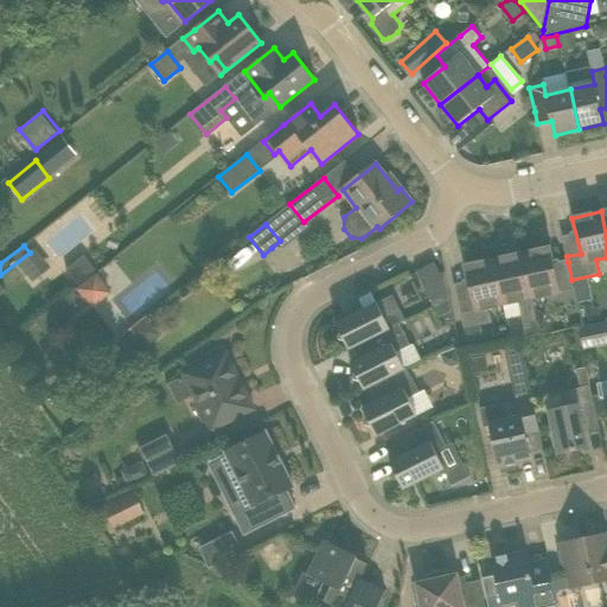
[(568,262),(555,264),(551,247),(523,253),(532,299),(547,295),(550,310),(577,302),(575,287),(572,280),(568,262)]
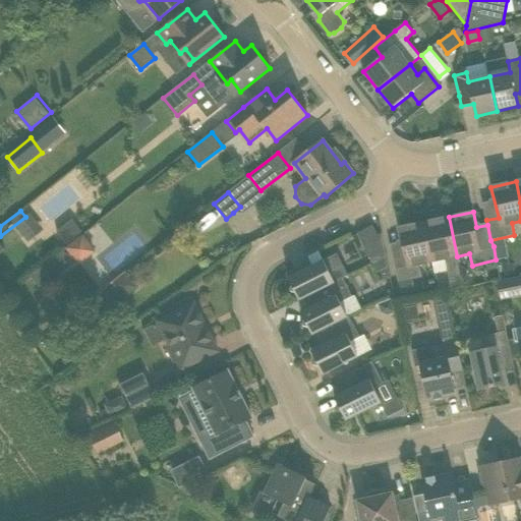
[(445,218),(423,223),(430,262),(445,258),(450,282),(462,279),(457,256),(449,217),(447,218),(446,213),(444,213),(445,218)]
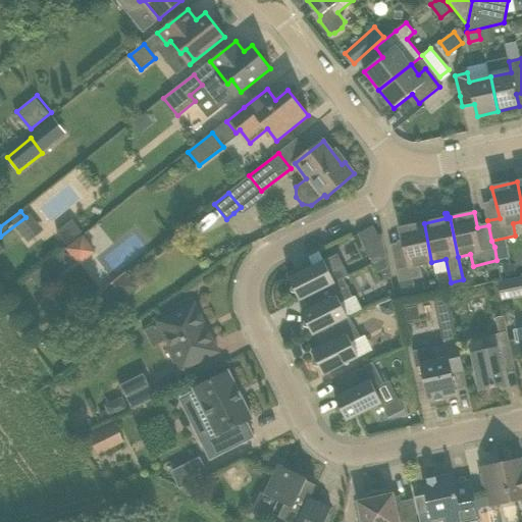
[(75,219),(58,227),(65,242),(83,232),(75,219)]
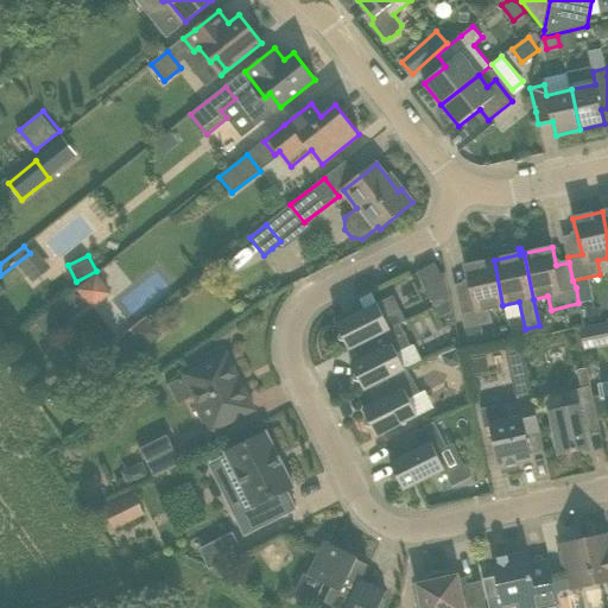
[(494,260),(464,266),(475,310),(461,314),(464,328),(492,322),(489,309),(502,305),(494,260)]
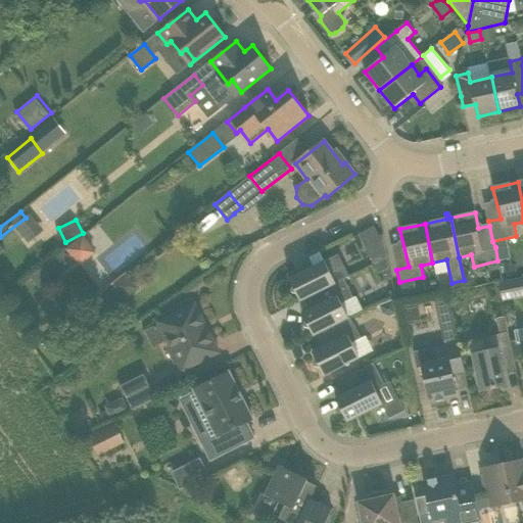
[(383,235),(378,237),(373,228),(360,235),(374,264),(387,256),(383,235)]
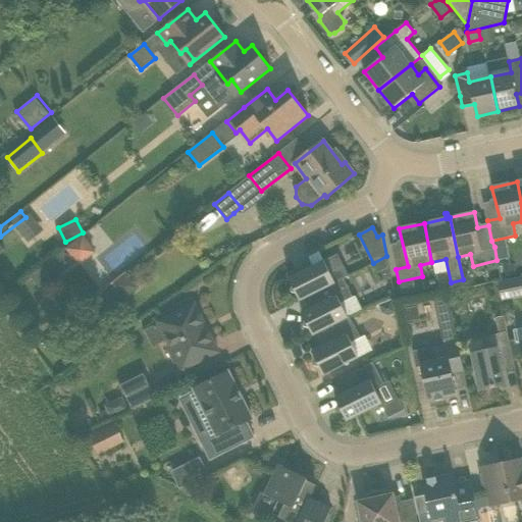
[(81,263),(98,251),(85,232),(67,245),(81,263)]
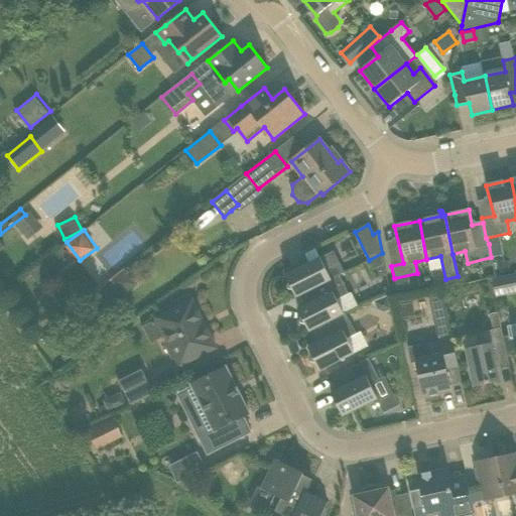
[(52,279),(77,260),(67,246),(41,265),(52,279)]
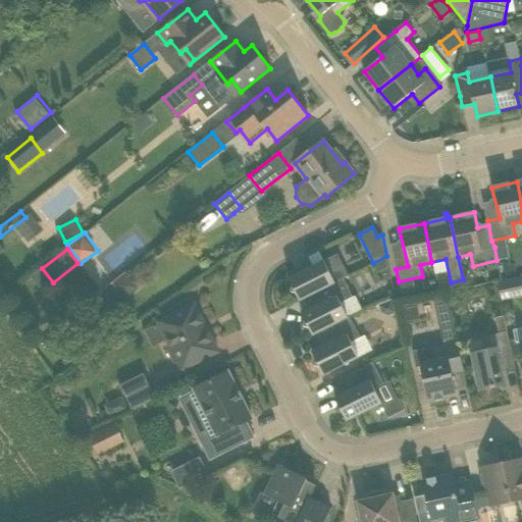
[(337,254),(324,261),(290,278),(293,285),(291,292),(297,294),(300,301),(310,296),(343,277),(349,275),(337,254)]
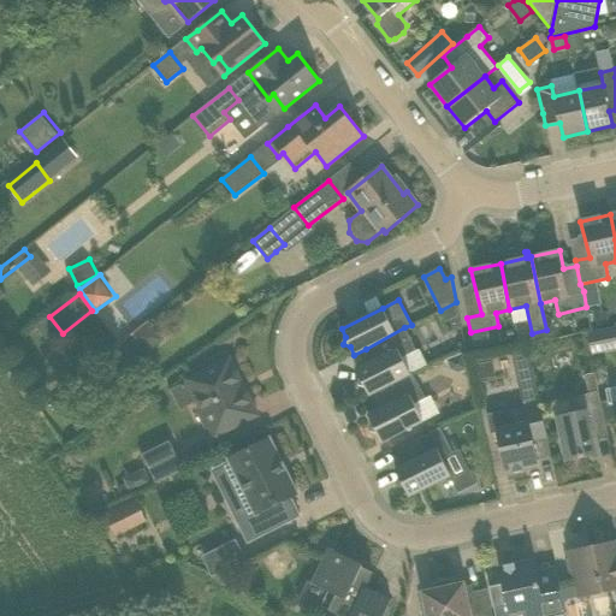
[(132,336),(148,353),(165,338),(149,321),(132,336)]
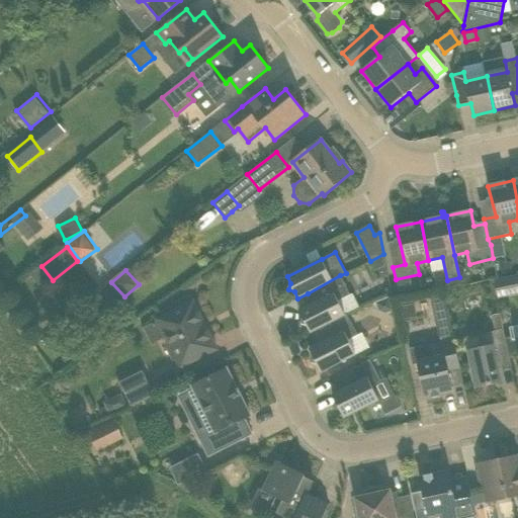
[(352,293),(350,294),(340,275),(308,293),(314,304),(299,311),(304,318),(301,324),(307,326),(311,332),(315,330),(345,313),(358,306),(352,293)]
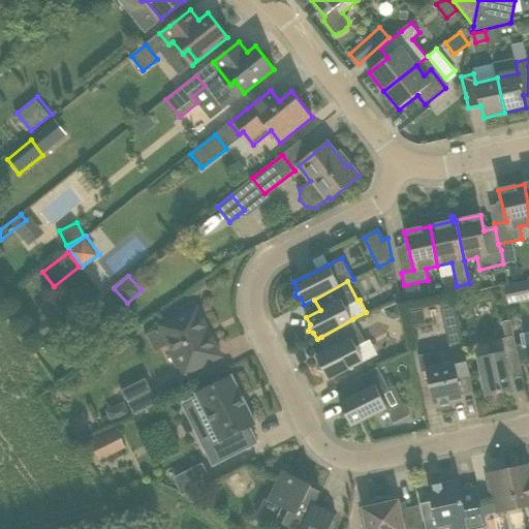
[(523,281),(506,284),(510,304),(527,300),(523,281)]
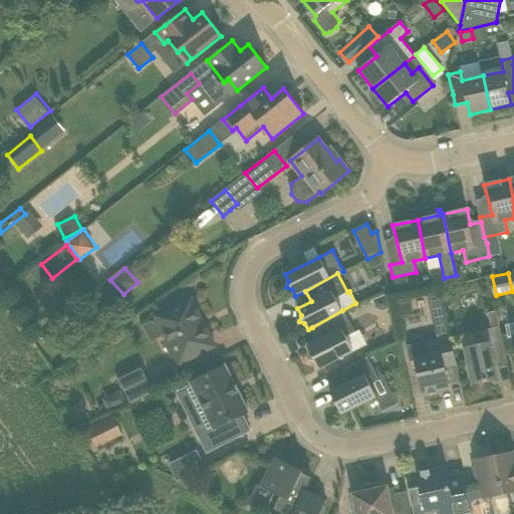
[(171,305),(159,311),(159,315),(157,317),(168,340),(165,342),(173,357),(176,355),(180,364),(215,346),(192,299),(175,307),(171,305)]
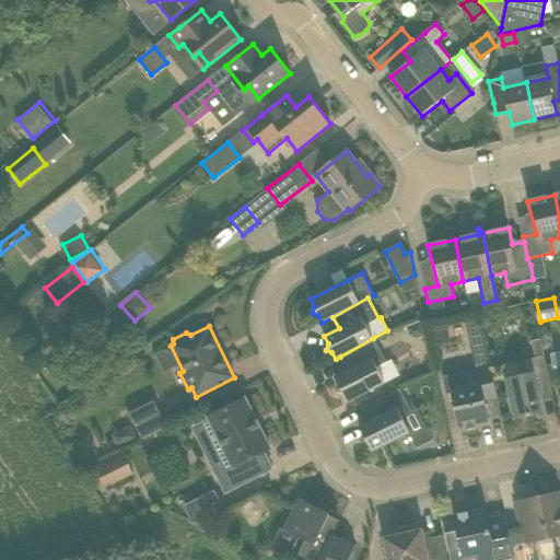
[(485,337),(471,340),(475,358),(488,354),(485,337)]
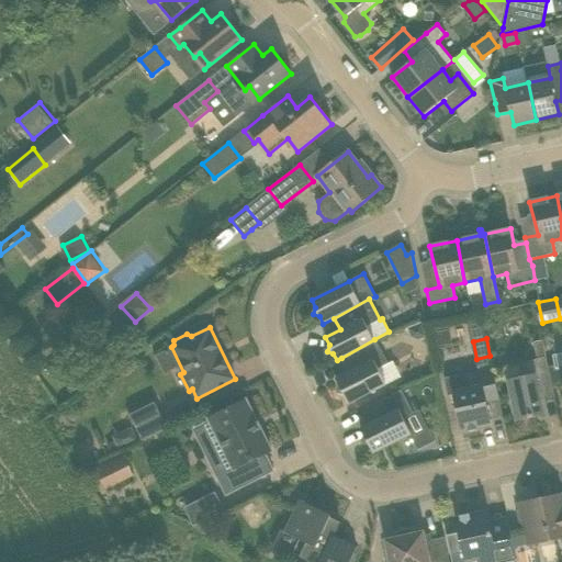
[(374,339),(341,358),(349,372),(336,379),(340,386),(338,393),(345,395),(349,403),(386,384),(379,369),(388,364),(374,339)]
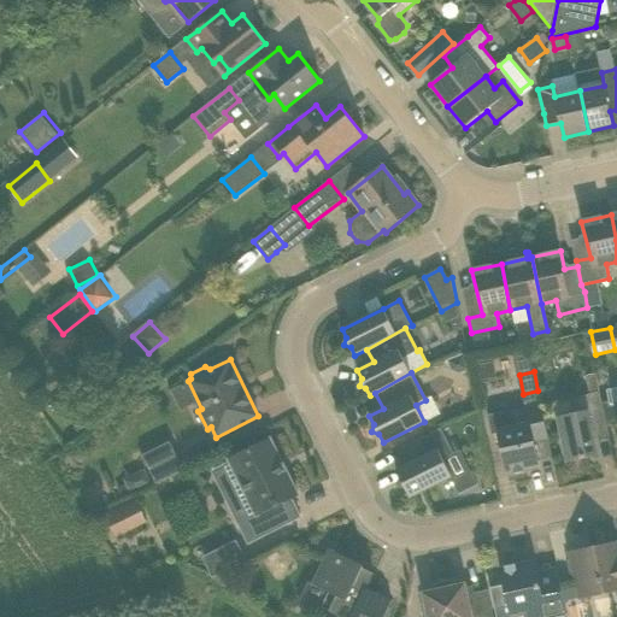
[(575,413),(558,418),(568,462),(598,456),(593,429),(607,425),(600,392),(571,398),(575,413)]
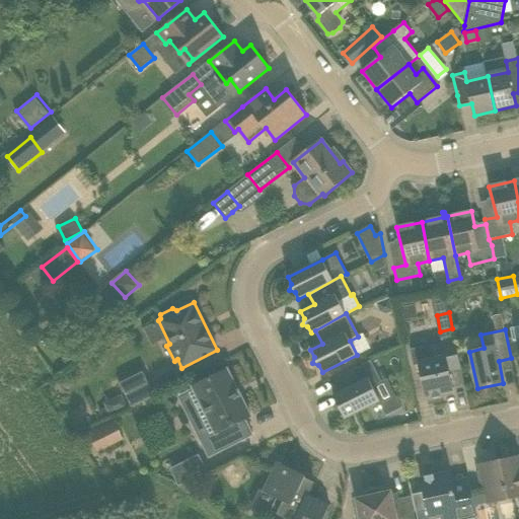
[(461,369),(455,341),(412,350),(415,364),(420,363),(429,399),(430,403),(444,400),(443,396),(454,393),(449,372),(461,369)]
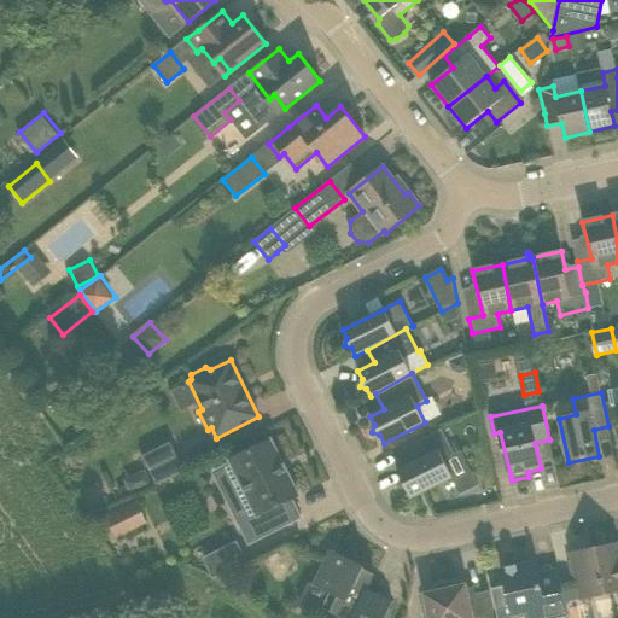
[(441,429),(403,448),(412,464),(397,471),(402,479),(400,487),(407,489),(410,499),(452,477),(443,460),(454,454),(441,429)]
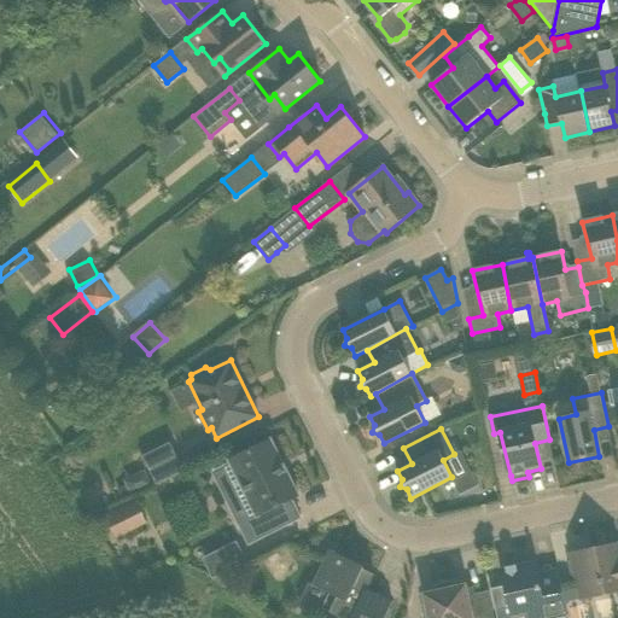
[(256,514),(239,523),(249,543),(301,518),(291,500),(299,495),(270,439),(229,460),(256,514)]
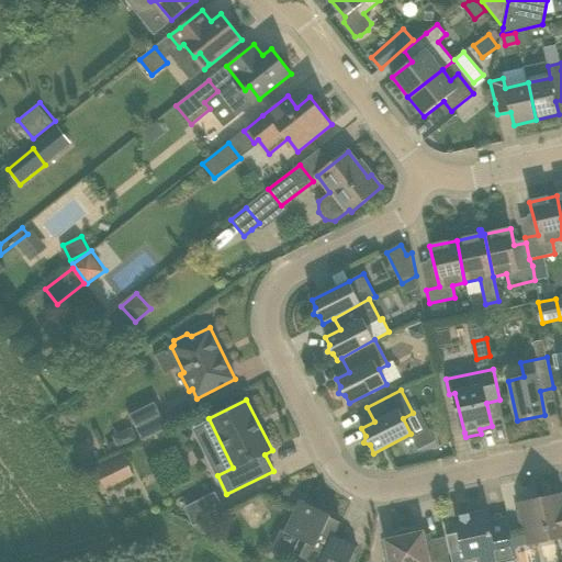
[(159,413),(135,426),(142,439),(166,426),(159,413)]
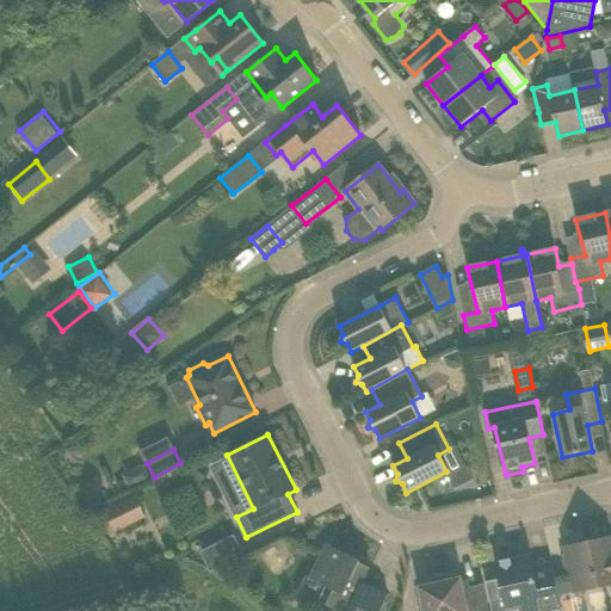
[(137,494),(106,503),(115,528),(144,518),(137,494)]
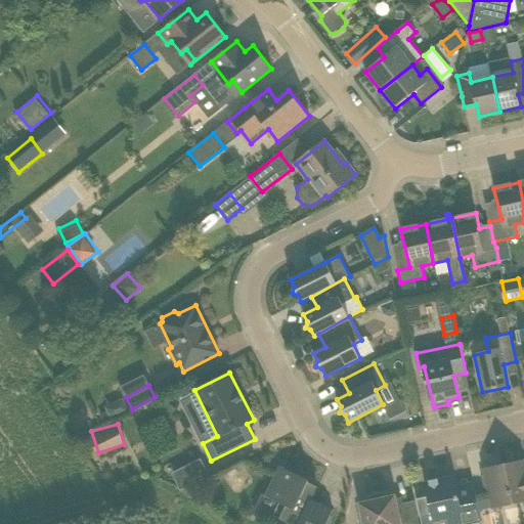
[(181,491),(209,476),(200,459),(172,473),(181,491)]
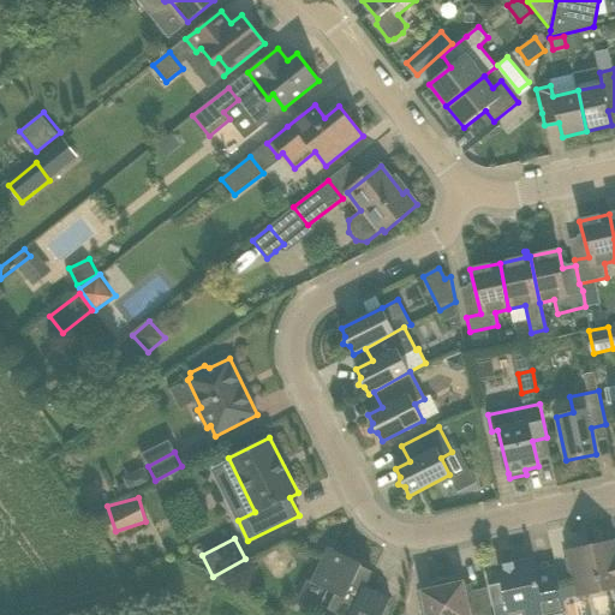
[(567,551),(569,559),(565,560),(568,573),(572,573),(578,596),(614,587),(614,542),(614,541),(567,551)]
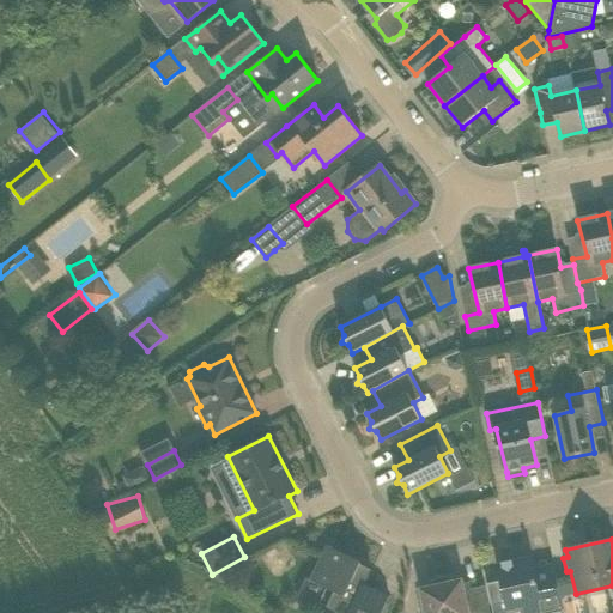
[(371,570),(360,564),(362,563),(327,546),(310,581),(327,588),(320,604),(339,612),(381,612),(389,596),(365,584),(369,575),(371,570)]
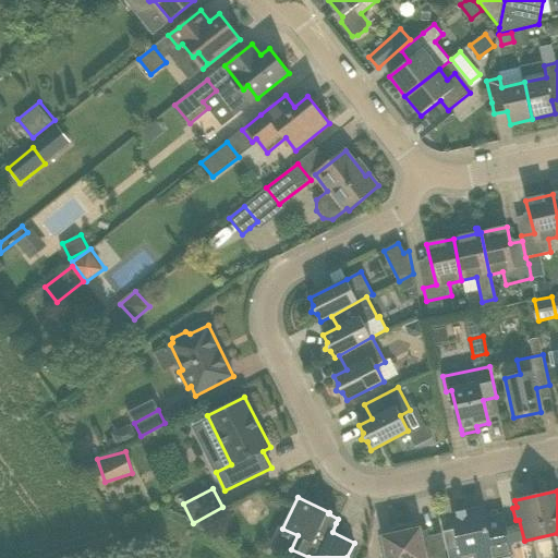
[(492,537),(484,507),(452,513),(456,530),(445,533),(450,557),(456,557),(502,557),(513,556),(508,534),(492,537)]
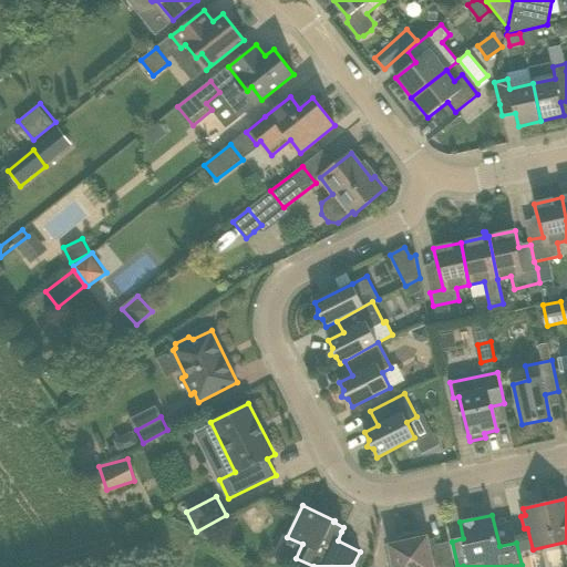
[(419,538),(418,533),(413,533),(409,534),(404,534),(400,536),(397,537),(398,543),(389,545),(391,555),(387,556),(389,566),(453,566),(449,542),(430,546),(428,536),(419,538)]
